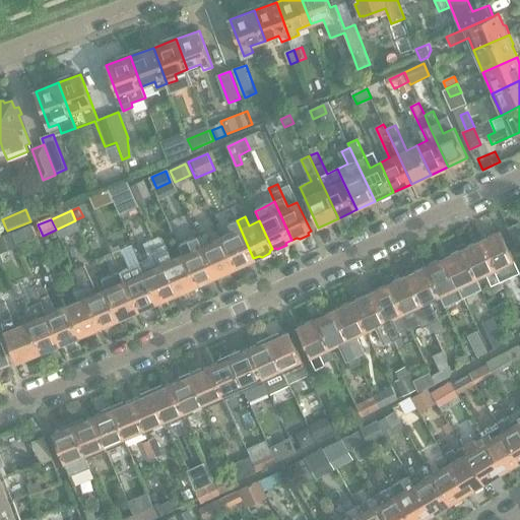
[(248,261),(253,258),(237,220),(229,223),(233,234),(221,239),(235,267),(237,266),(240,267),(247,263),(248,261)]
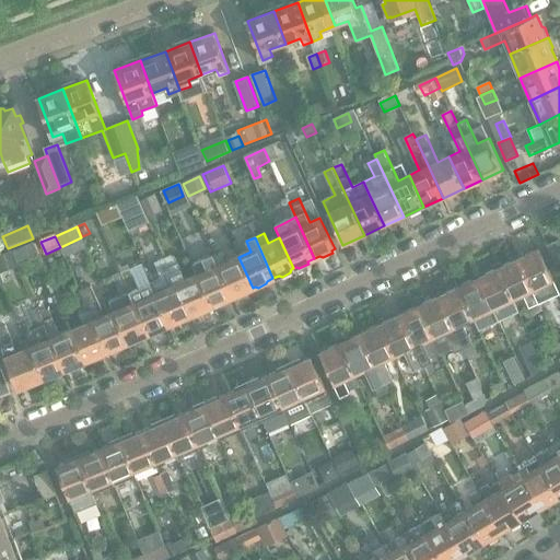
[(559,265),(559,243),(559,240),(547,245),(557,267),(559,265)]
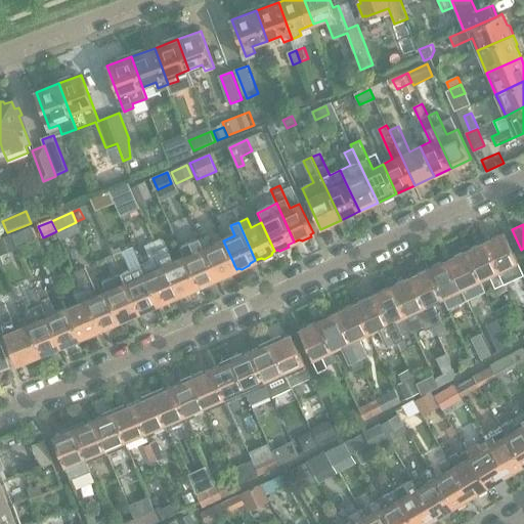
[(32,229),(14,237),(19,250),(37,242),(32,229)]
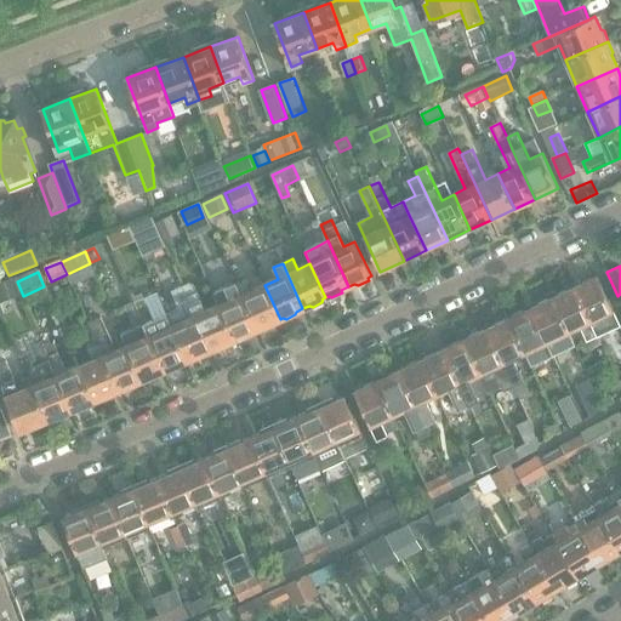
[(597,277),(575,286),(598,336),(608,331),(602,318),(614,312),(597,277)]
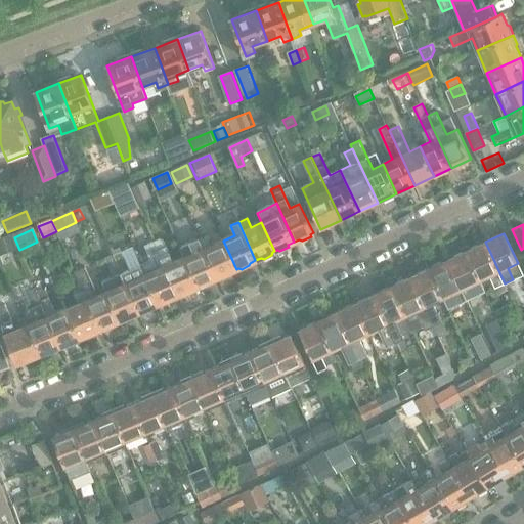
[(209,235),(201,239),(217,278),(222,275),(225,276),(232,273),(233,270),(236,269),(223,241),(213,245),(209,235)]
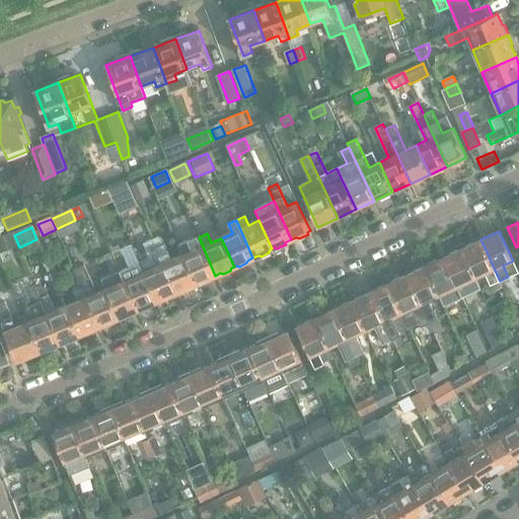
[(194,285),(196,284),(182,254),(172,260),(161,235),(153,239),(176,292),(181,290),(184,292),(193,288),(194,285)]
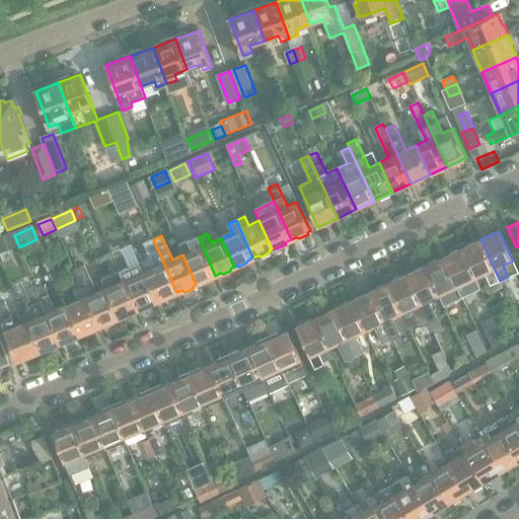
[(0,245),(3,252),(17,246),(12,236),(0,241),(0,245)]
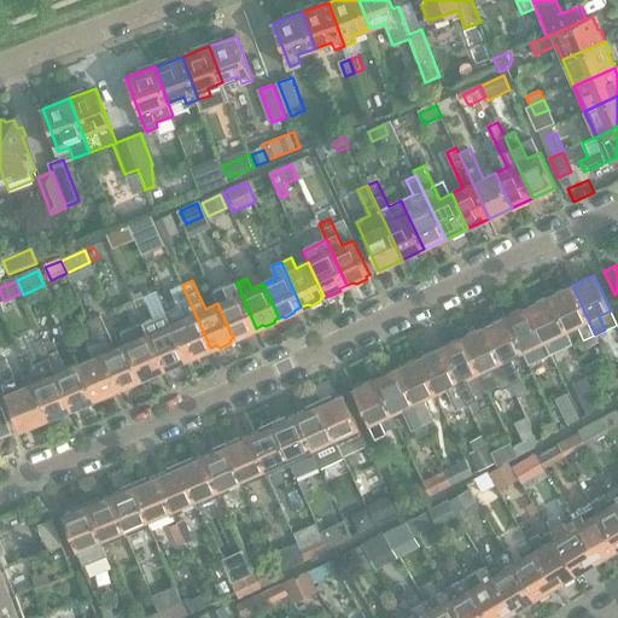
[(249,331),(256,328),(237,283),(226,287),(231,298),(217,303),(233,338),(237,337),(239,338),(248,334),(249,331)]
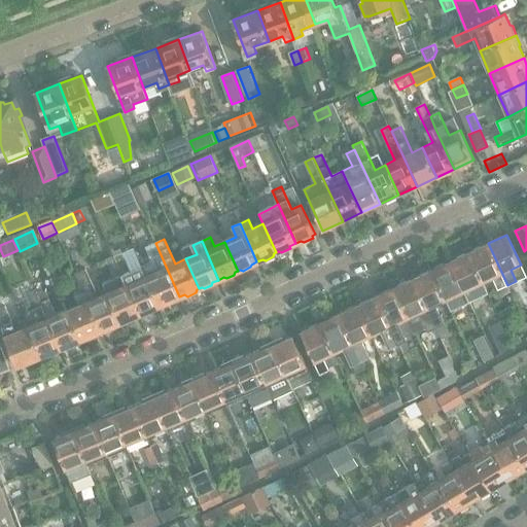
[(143,267),(146,276),(160,306),(163,305),(166,306),(173,303),(173,300),(179,296),(155,243),(146,247),(152,262),(143,267)]
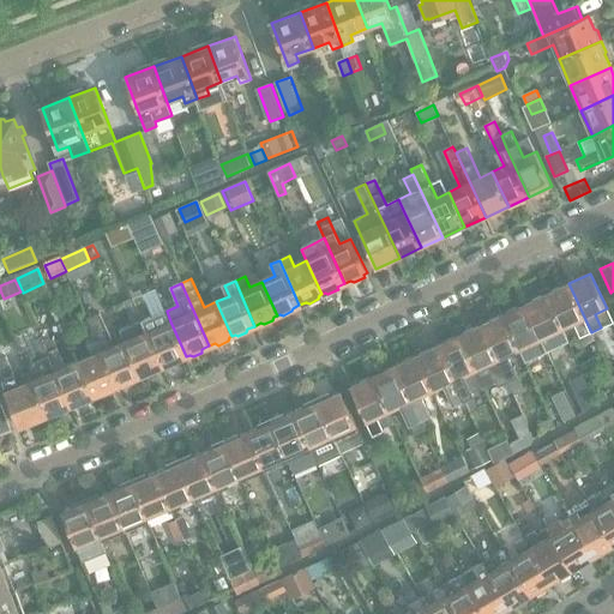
[(591,332),(569,283),(547,294),(563,329),(575,323),(582,337),(591,332)]
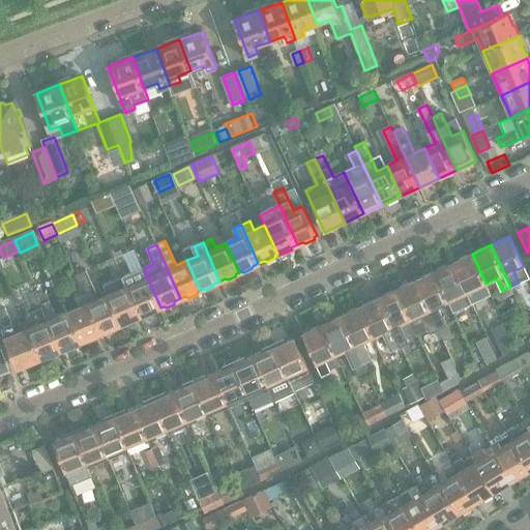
[(160,307),(147,277),(144,268),(131,273),(123,254),(115,258),(141,316),(147,314),(149,315),(157,312),(158,308),(160,307)]
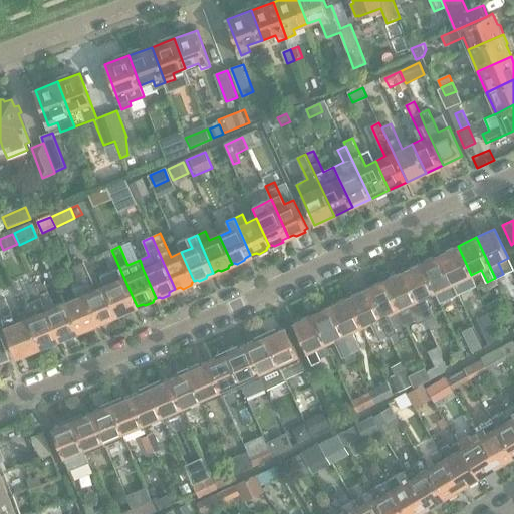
[(471,275),(458,246),(440,254),(459,295),(465,307),(471,304),(465,292),(467,291),(462,280),(471,275)]
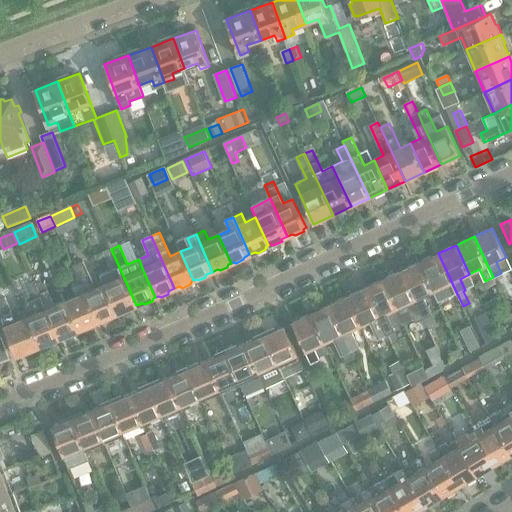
[(115,280),(104,285),(117,314),(119,313),(122,314),(130,310),(130,308),(136,305),(111,249),(103,252),(115,280)]
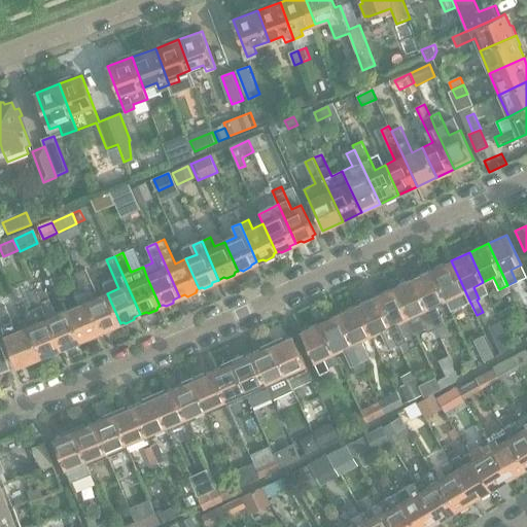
[(451,260),(432,270),(446,300),(456,295),(461,307),(470,303),(451,260)]
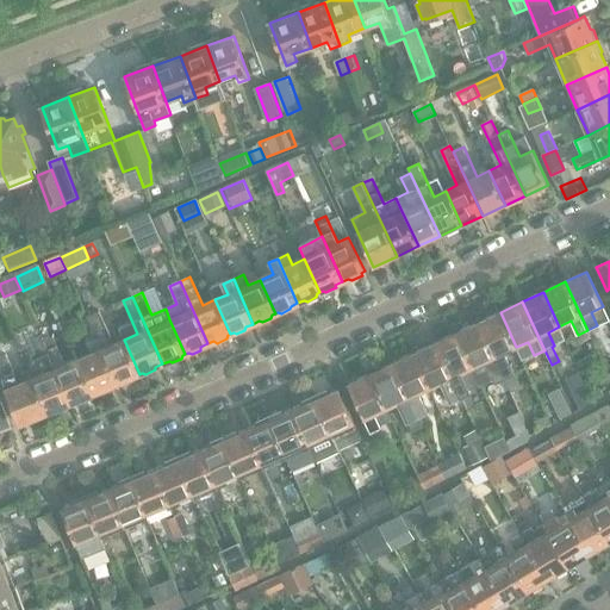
[(136,375),(139,374),(124,340),(112,344),(110,338),(112,337),(100,311),(87,317),(97,338),(117,384),(124,380),(128,383),(136,379),(136,375)]
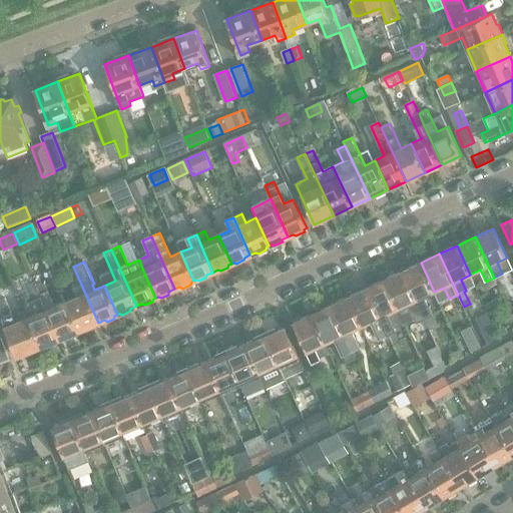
[(434,292),(421,263),(403,271),(422,312),(425,320),(430,331),(439,327),(425,297),(434,292)]
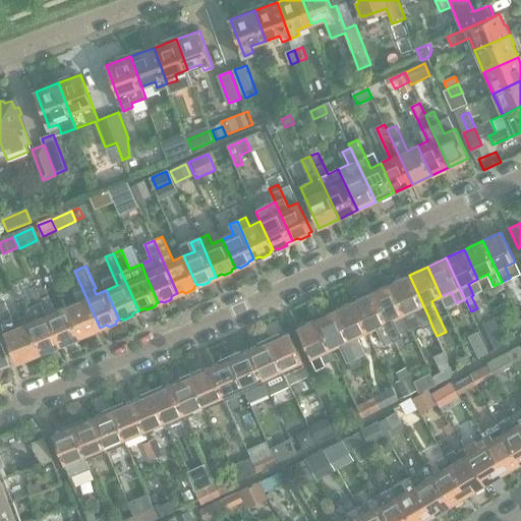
[(409,275),(391,284),(404,313),(413,309),(422,329),(431,325),(428,316),(409,275)]
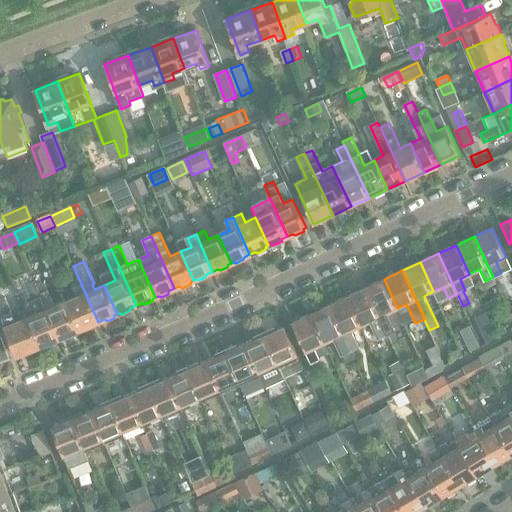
[(397,308),(384,279),(366,287),(388,336),(392,345),(401,341),(387,313),(397,308)]
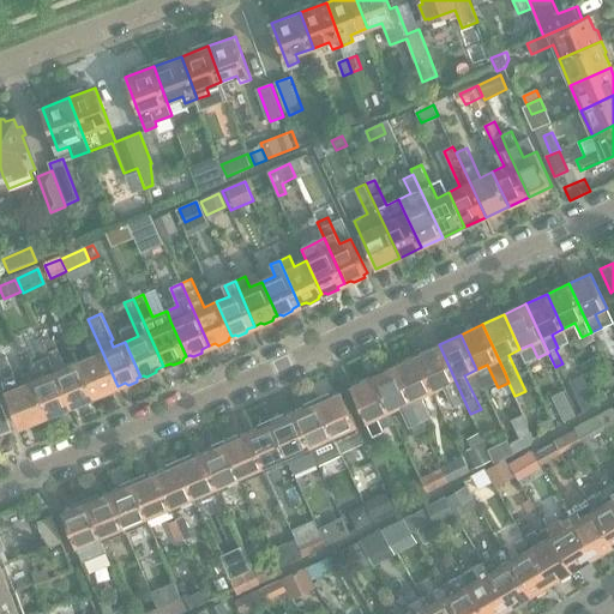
[(91,397),(94,396),(79,361),(66,367),(61,356),(54,341),(49,338),(43,342),(71,405),(77,403),(80,404),(90,401),(91,397)]
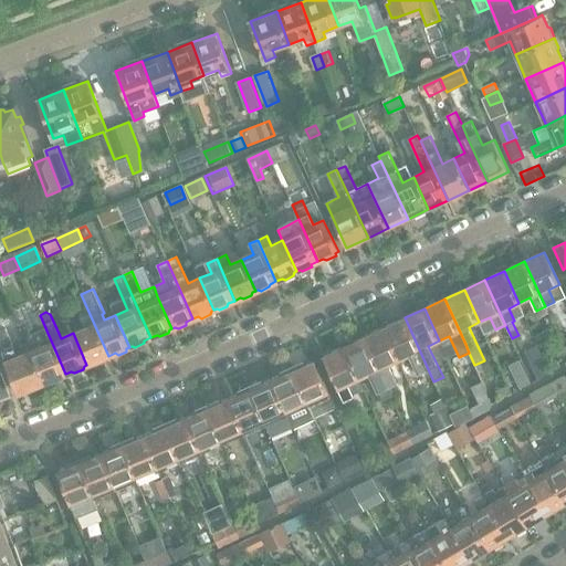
[(28,345),(30,350),(44,383),(48,381),(51,383),(59,379),(60,376),(65,374),(40,315),(39,314),(29,317),(35,333),(32,334),(28,345)]
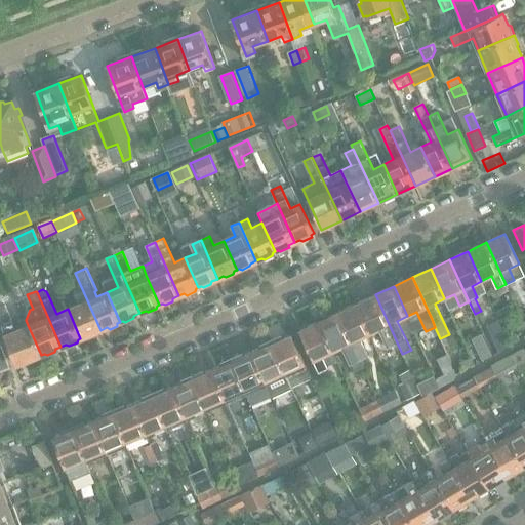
[(101,330),(83,291),(75,295),(79,304),(68,309),(80,338),(82,337),(86,338),(93,335),(94,333),(101,330)]
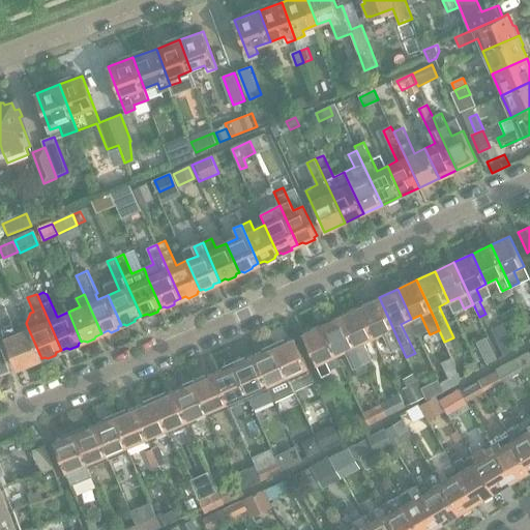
[(379,297),(360,306),(374,336),(383,332),(392,352),(402,348),(379,297)]
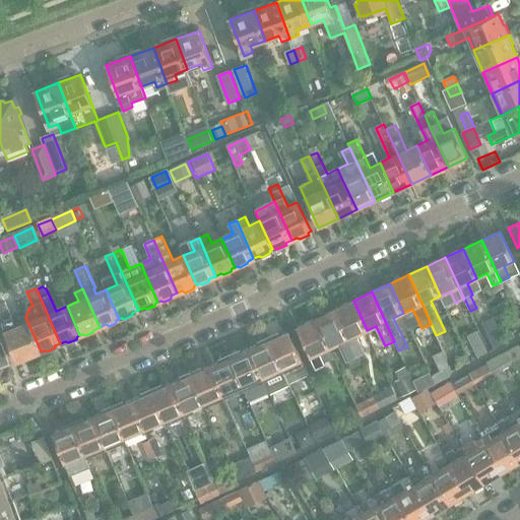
[(367,330),(353,301),(335,309),(355,355),(364,351),(356,335),(367,330)]
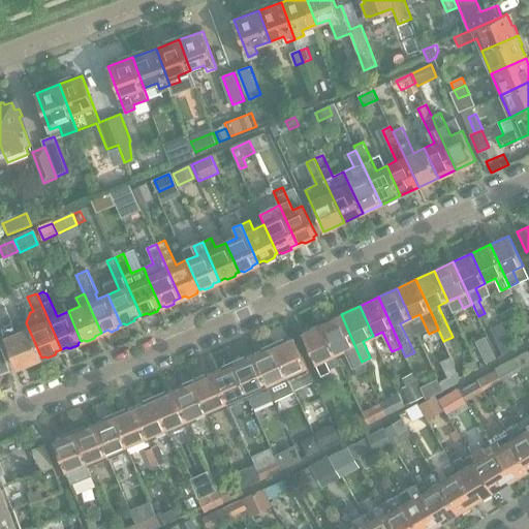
[(38,359),(41,358),(28,328),(18,333),(6,307),(0,309),(0,324),(19,367),(27,364),(30,365),(38,362),(38,359)]
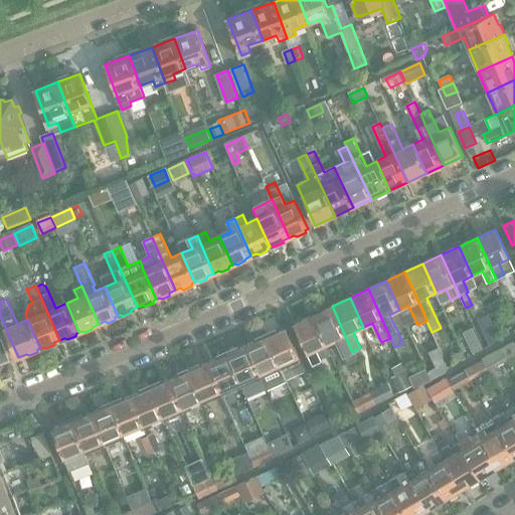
[(332,306),(314,315),(327,344),(336,340),(348,365),(356,361),(352,352),(332,306)]
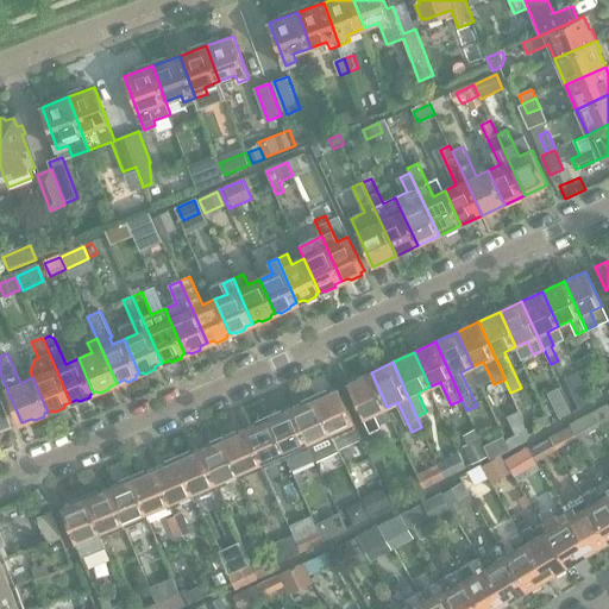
[(374,413),(387,407),(371,372),(347,383),(377,447),(388,443),(374,413)]
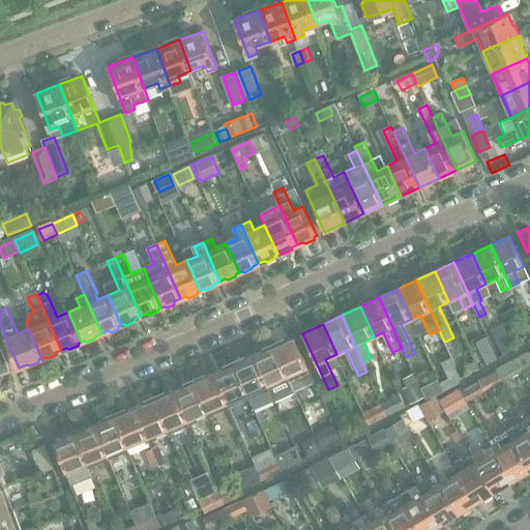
[(286,341),(285,340),(273,345),(294,391),(314,383),(294,337),(286,341)]
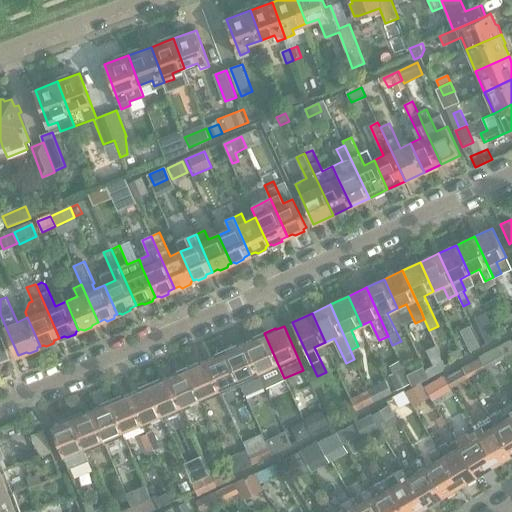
[(254,340),(246,344),(260,375),(265,386),(284,378),(264,333),(253,338),(254,340)]
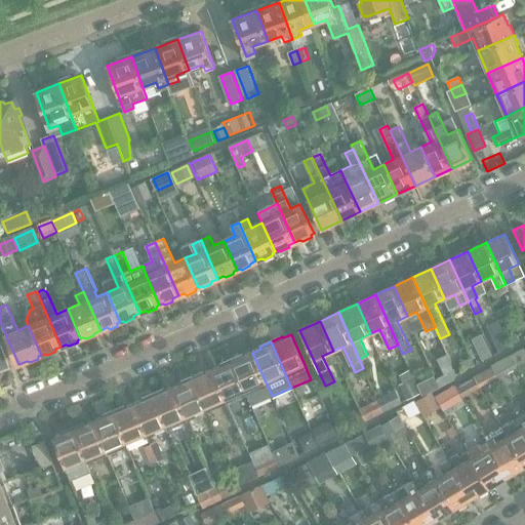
[(481,360),(491,355),(486,345),(476,351),(481,360)]
